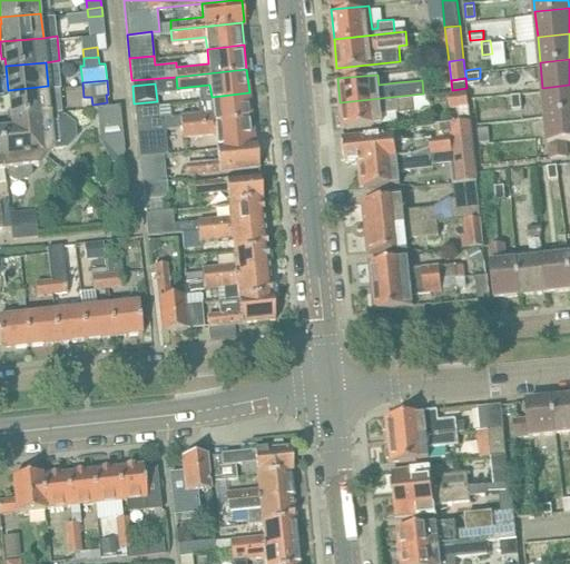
[(569,85),(542,88),(546,114),(569,110),(569,85)]
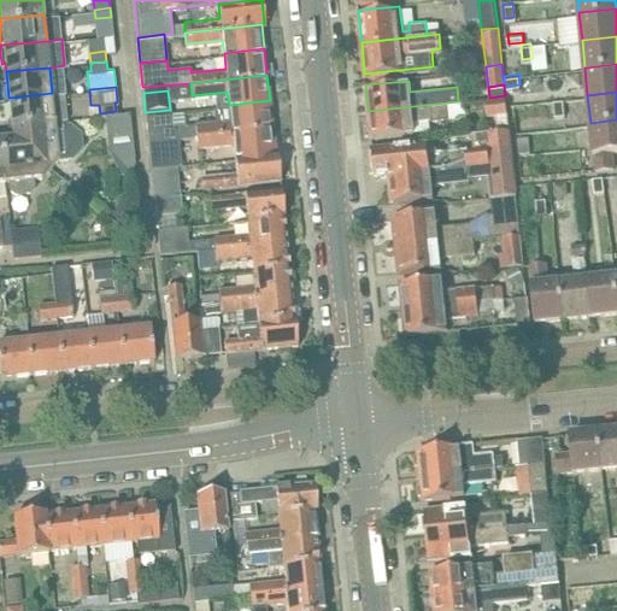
[(54,118),(52,93),(9,98),(11,123),(54,118)]
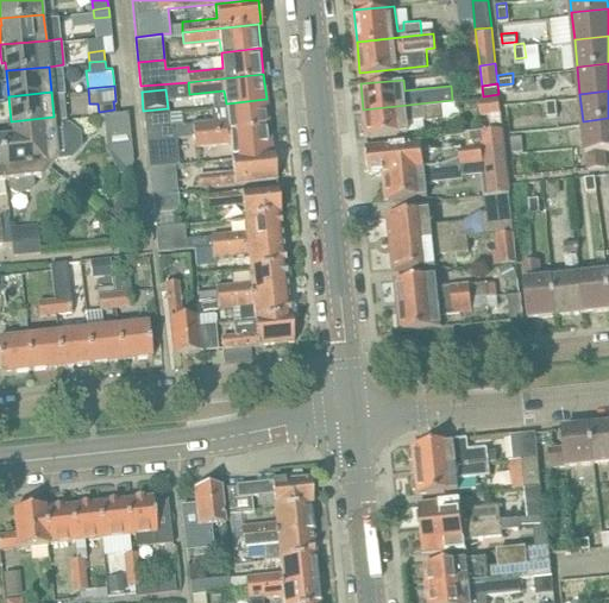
[(557,96),(547,98),(548,112),(558,111),(557,96)]
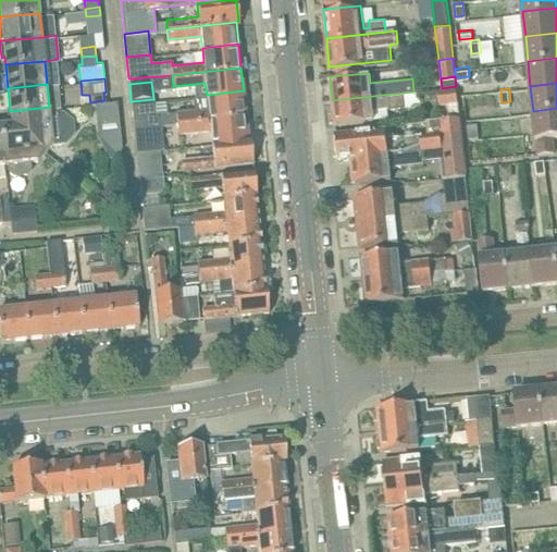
[(244,90),(207,95),(192,97),(193,106),(156,110),(153,100),(131,102),(133,126),(177,121),(246,114),(244,90)]
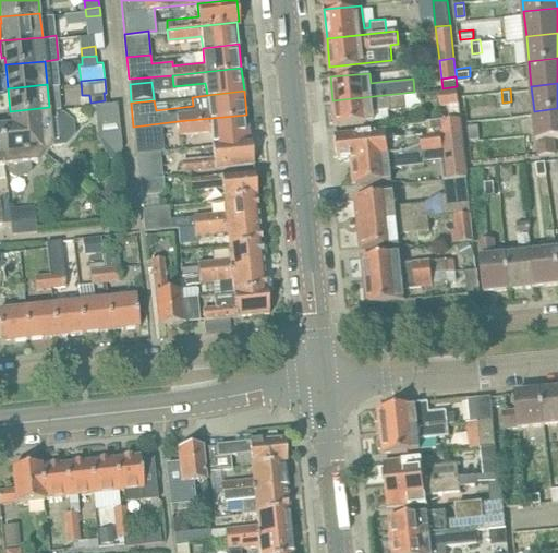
[(423,91),(414,92),(332,100),(336,122),(374,118),(373,108),(424,103),(423,91)]
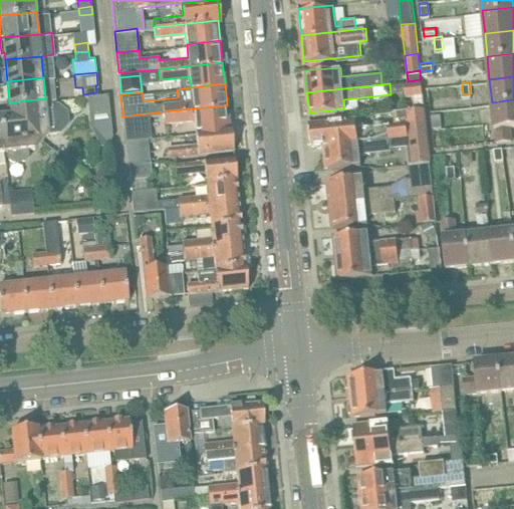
[(406,96),(423,94),(421,84),(405,86),(406,96)]
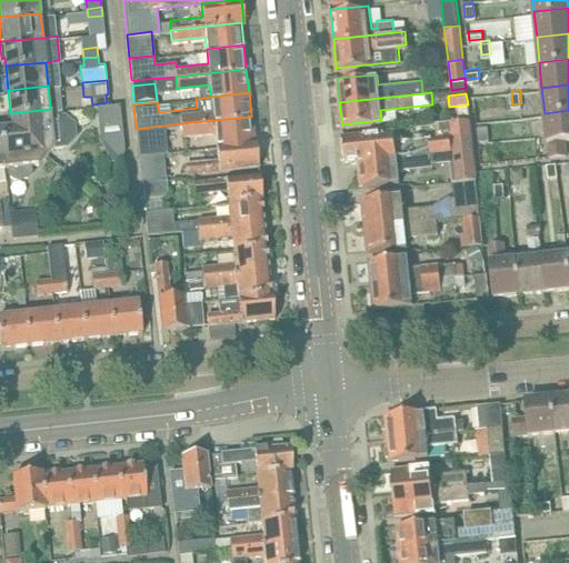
[(119,101),(107,102),(92,104),(93,113),(108,112),(109,126),(121,123),(119,101)]
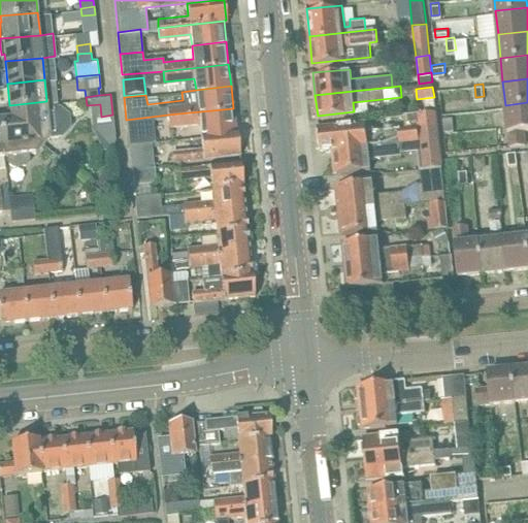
[(46,101),(9,105),(10,115),(42,141),(50,133),(62,131),(68,124),(66,111),(59,105),(47,106),(46,101)]
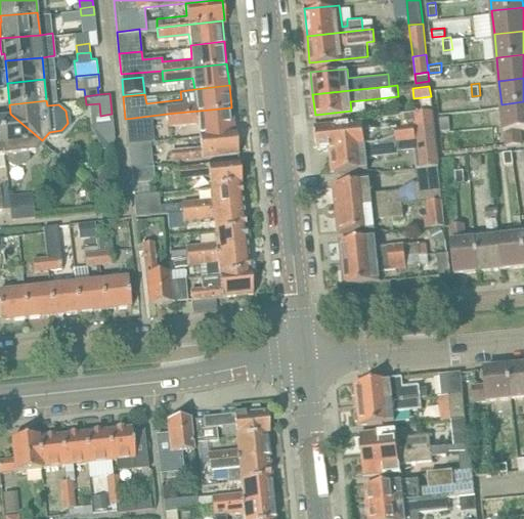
[(523,101),(501,104),(505,141),(521,139),(520,126),(523,125),(523,101)]
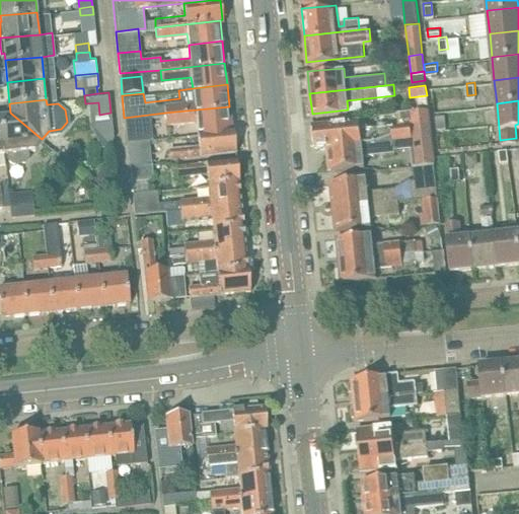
[(231,127),(229,106),(165,113),(166,123),(196,120),(197,131),(231,127)]
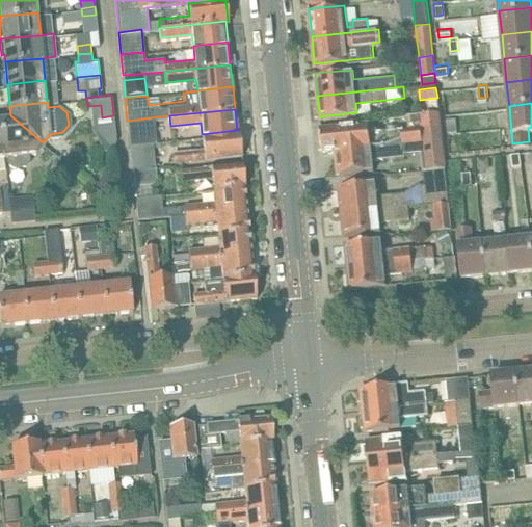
[(437,109),(407,112),(409,126),(419,125),(440,123),(437,109)]
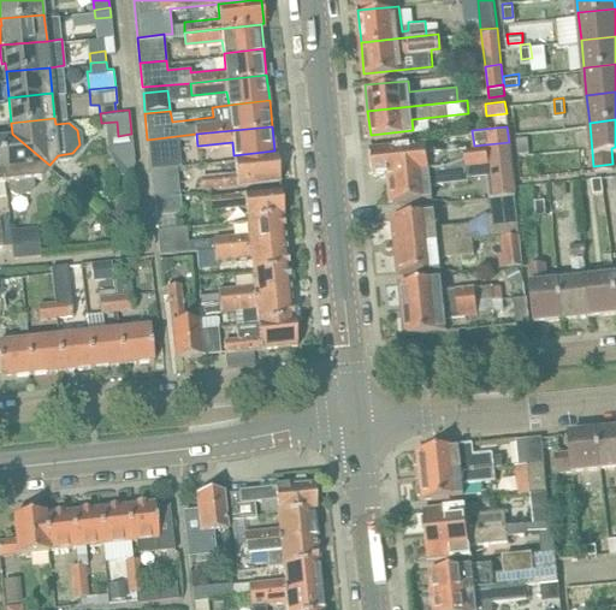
[(49,165),(12,134),(0,135),(0,138),(4,178),(9,178),(10,188),(31,187),(30,176),(42,175),(49,165)]
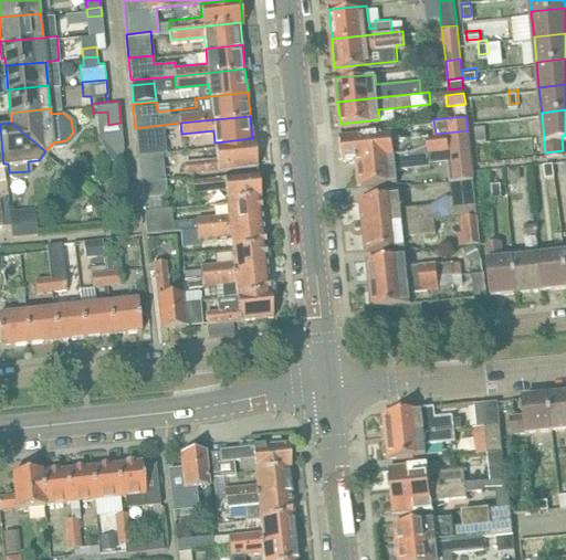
[(484,123),(474,124),(475,138),(485,137),(484,123)]
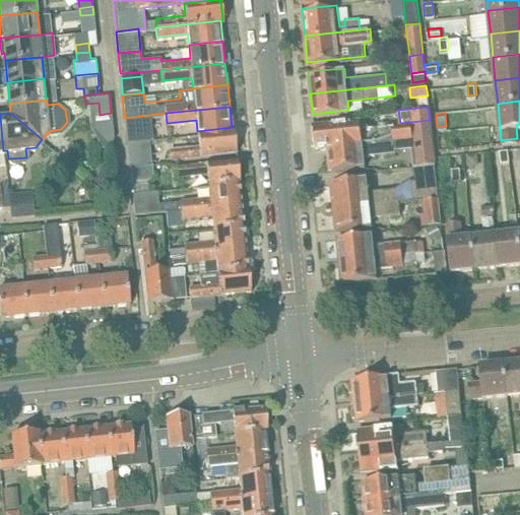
[(126,134),(140,132),(138,117),(124,119),(126,134)]
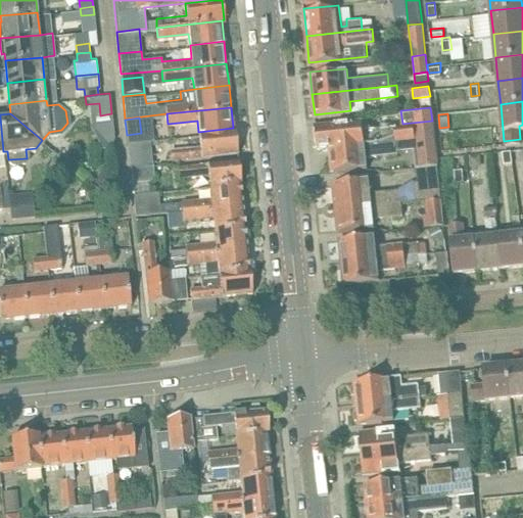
[(413,136),(412,123),(402,124),(363,128),(362,119),(315,124),(318,145),(329,144),(329,145),(338,144),(339,148),(350,146),(350,143),(391,139),(392,143),(396,142),(395,138),(413,136)]
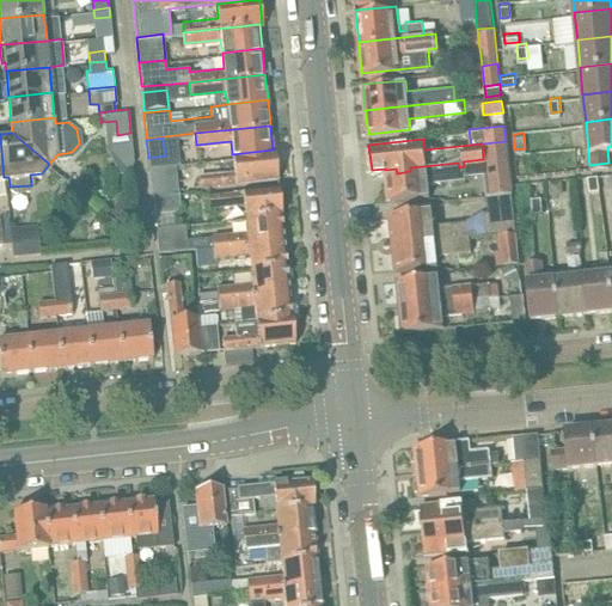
[(482,144),(483,159),(487,190),(510,188),(506,141),(482,144)]
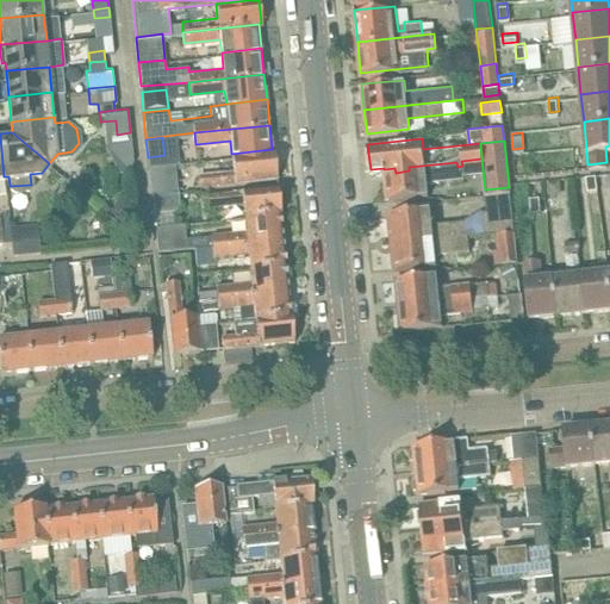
[(274,149),(272,149),(231,154),(234,169),(197,173),(198,184),(277,175),(274,149)]
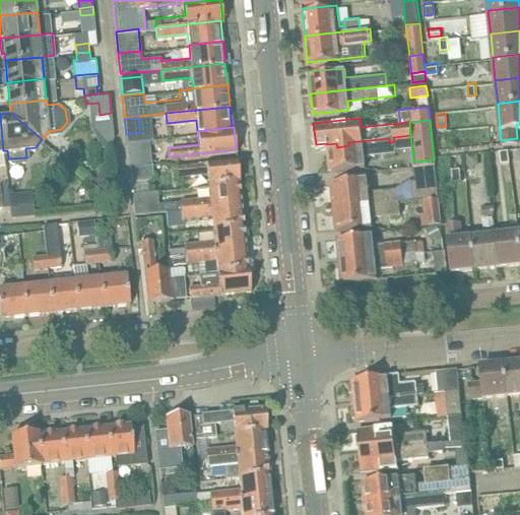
[(129,164),(149,162),(147,136),(127,138),(129,164)]
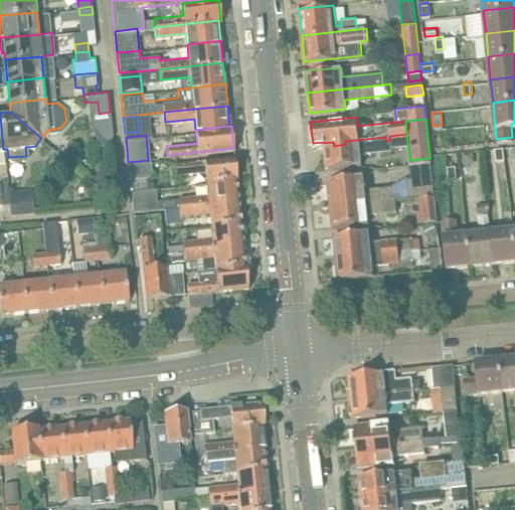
[(391,149),(390,140),(386,141),(385,137),(345,141),(345,144),(334,146),(333,142),(324,143),(327,166),(361,163),(360,152),(391,149)]
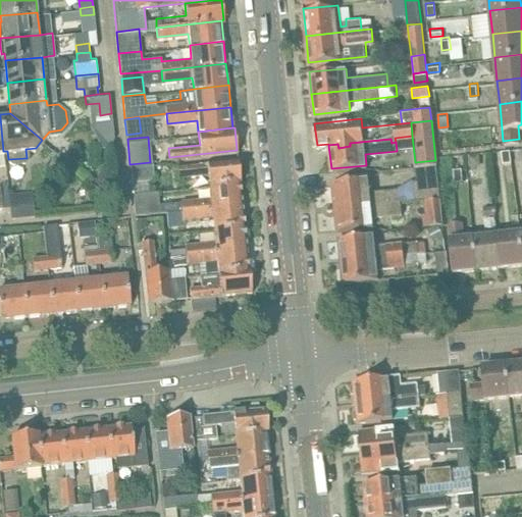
[(503,159),(512,158),(511,146),(502,147),(503,159)]
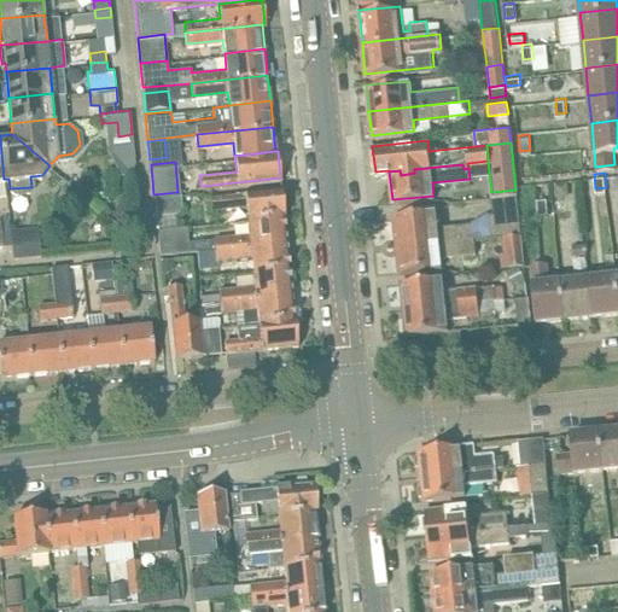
[(249,217),(284,214),(281,187),(209,194),(210,208),(246,204),(249,217)]
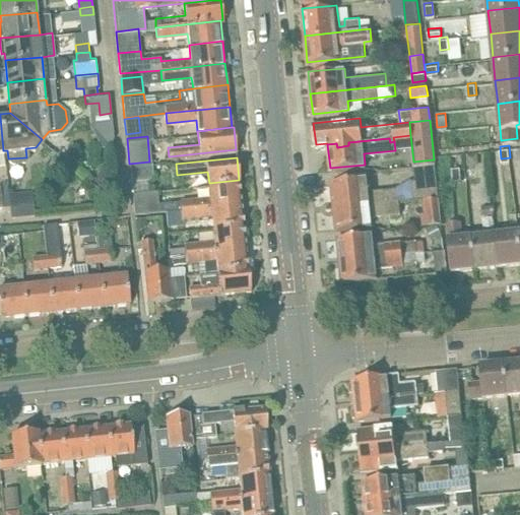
[(149,162),(129,164),(131,178),(147,176),(150,172),(149,162)]
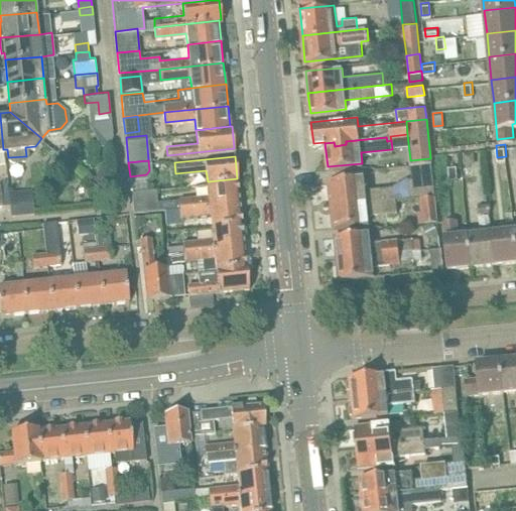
[(420,195),(434,194),(431,161),(412,163),(416,196),(420,195)]
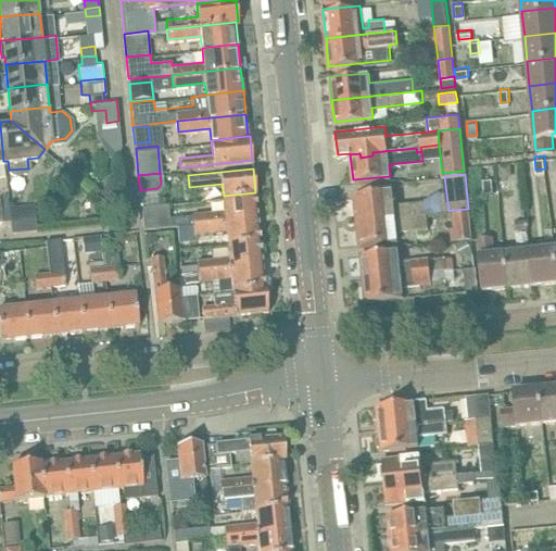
[(484,189),(493,189),(493,176),(483,176),(484,189)]
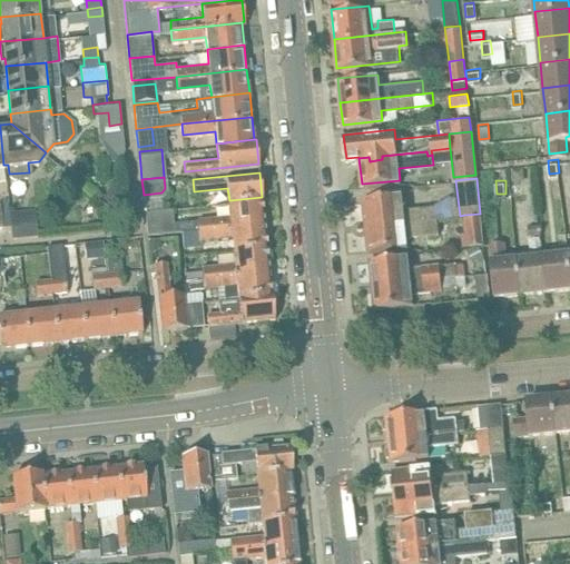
[(423,219),(438,218),(435,205),(404,208),(403,194),(363,197),(366,224),(423,219)]
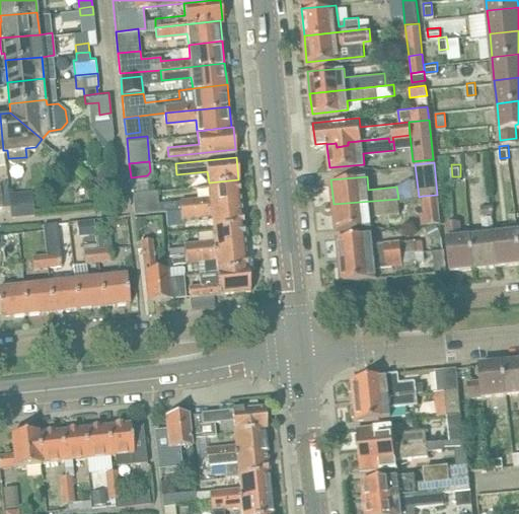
[(238,179),(209,182),(210,196),(178,199),(179,207),(241,201),(238,179)]
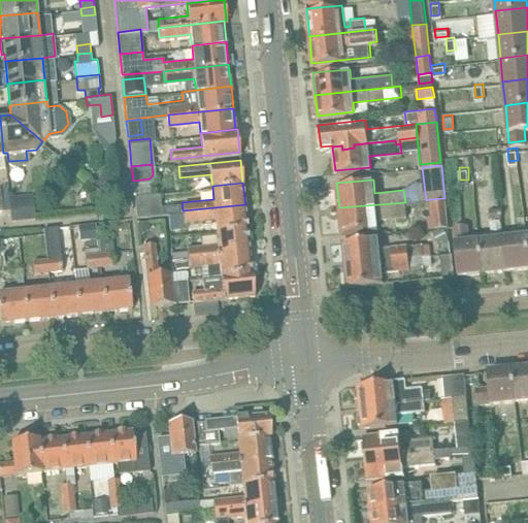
[(134,194),(136,215),(162,213),(160,191),(134,194)]
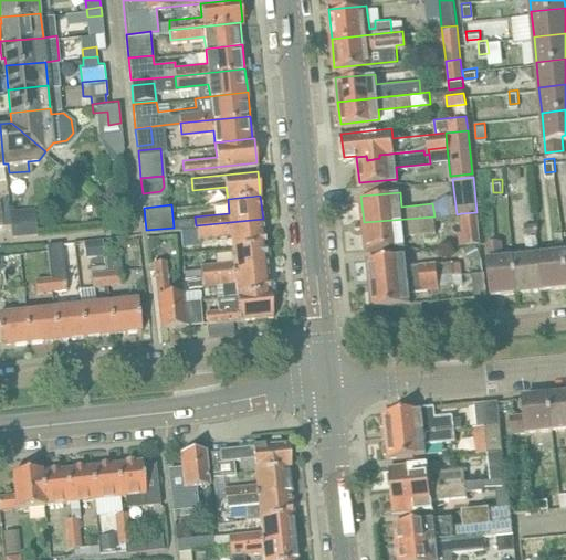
[(0,205),(0,222),(10,222),(8,209),(0,209),(0,205)]
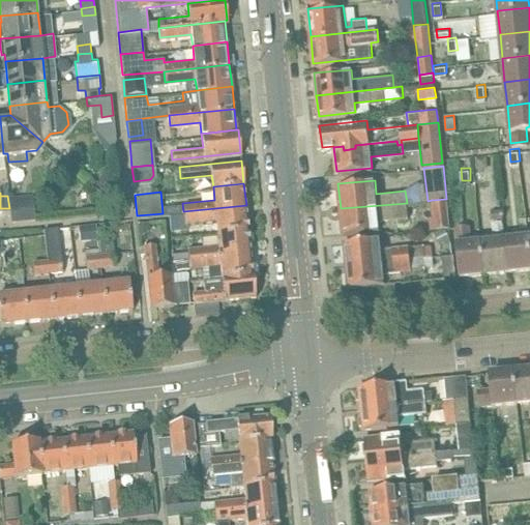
[(17,195),(7,196),(9,208),(10,208),(11,220),(35,217),(33,204),(18,205),(17,195)]
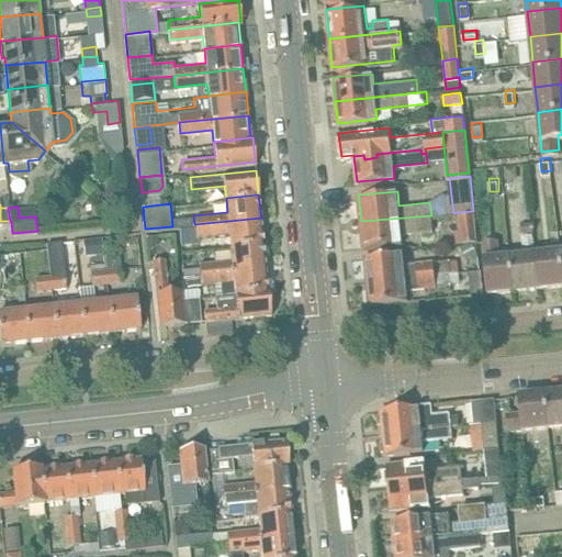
[(458,212),(459,227),(456,227),(457,240),(478,237),(474,211),(473,211),(458,212)]
